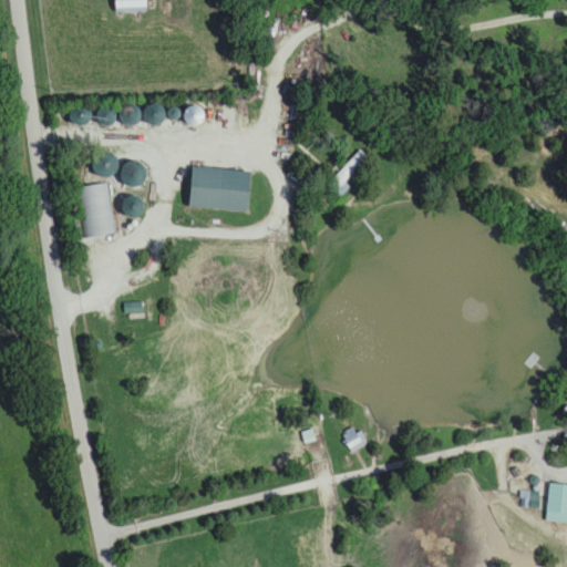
[(144,0),(112,0),(112,13),(145,13),(144,0)]
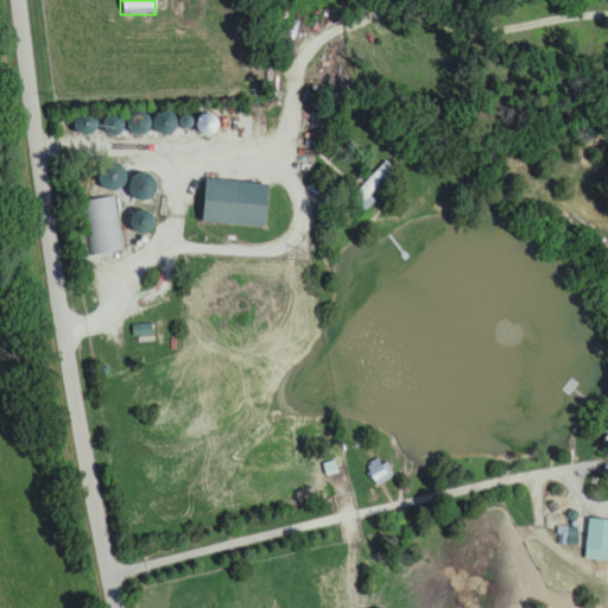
[(139,138),(153,125),(141,112),(127,125),(139,138)]
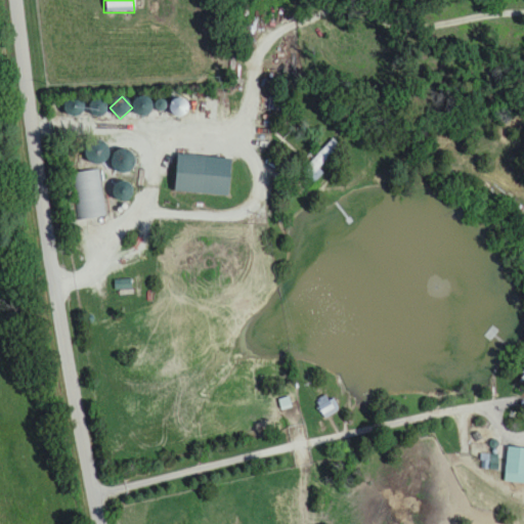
[(111,157),(100,138),(83,148),(92,166),(111,157)]
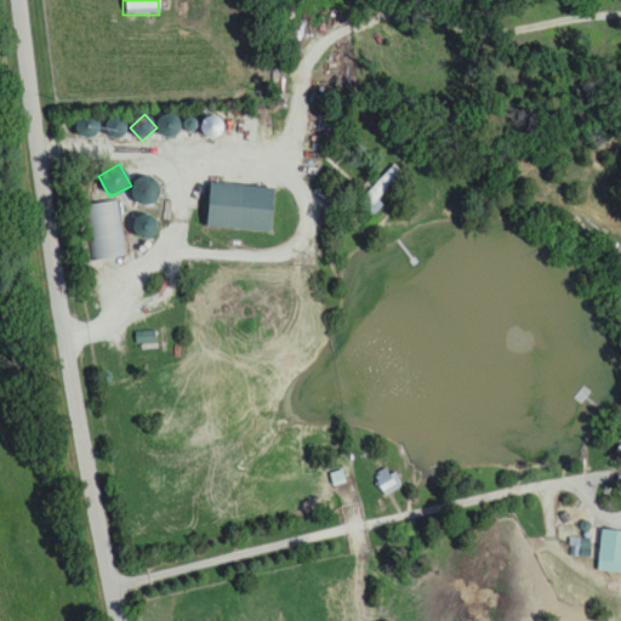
[(357,204),(369,216),(406,180),(394,166),(357,204)]
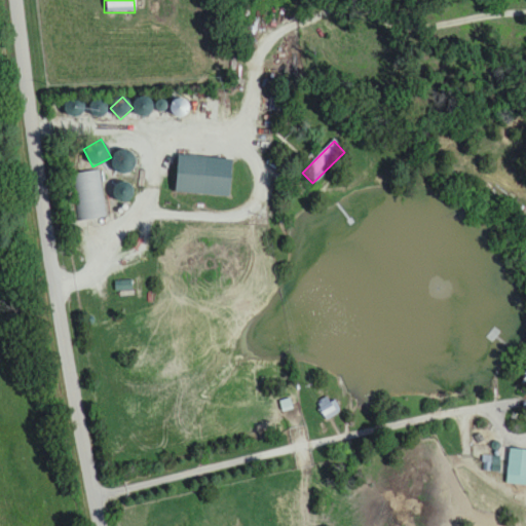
[(228,158),(175,156),(173,193),(227,196),(228,158)]
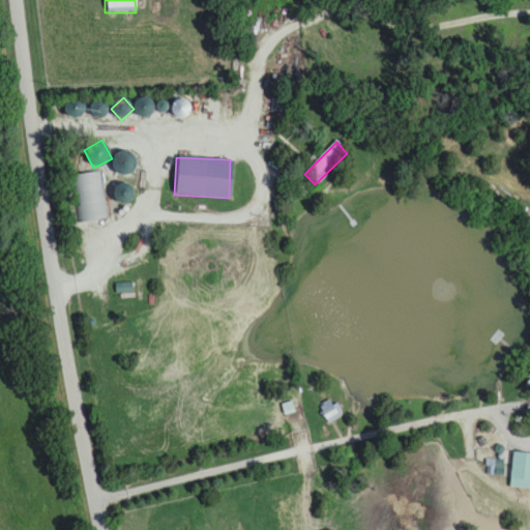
[(102,171),(68,176),(75,219),(76,219),(76,225),(109,219),(102,171)]
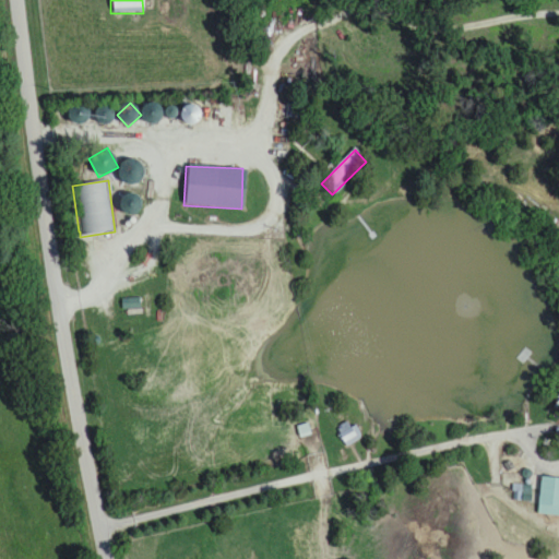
[(354,421),(337,430),(346,447),(363,439),(354,421)]
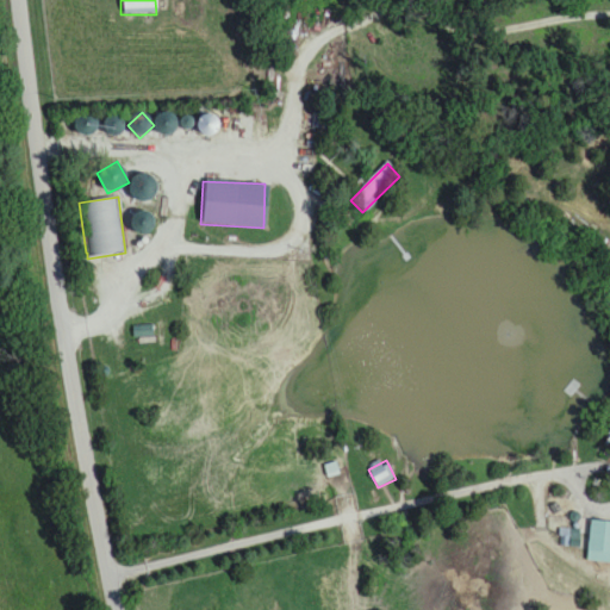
[(609,522),(589,521),(586,561),(609,562),(609,522)]
